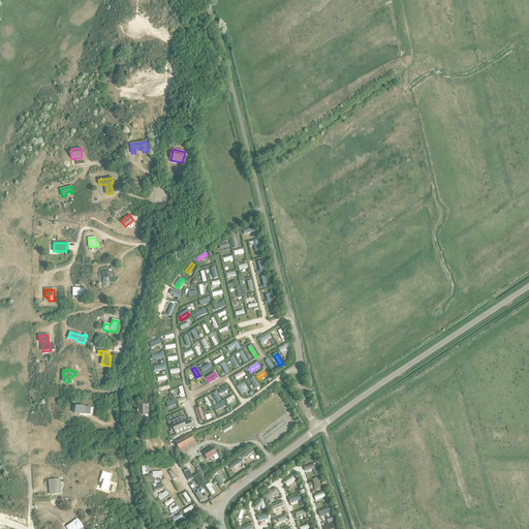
[(231,378),(235,382),(241,378),(239,374),(231,378)]
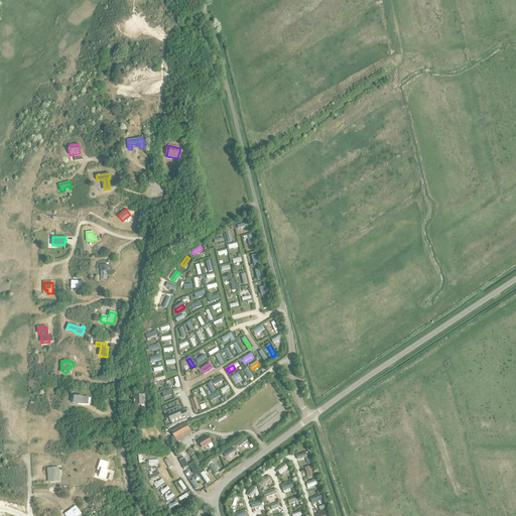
[(239,374),(231,379),(236,386),(239,384),(237,380),(241,378),(239,374)]
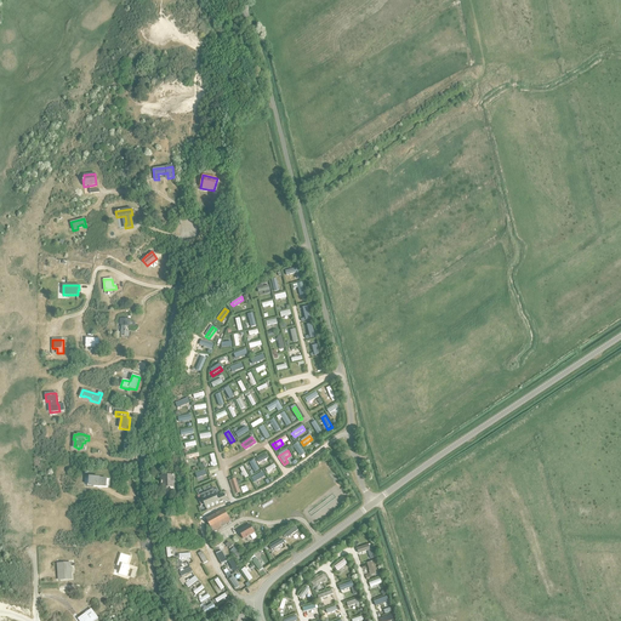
[(161,482),(161,484),(163,484),(163,488),(170,488),(170,491),(174,491),(174,493),(180,493),(180,486),(174,488),(174,472),(165,472),(165,477),(161,477),(163,482),(161,482)]
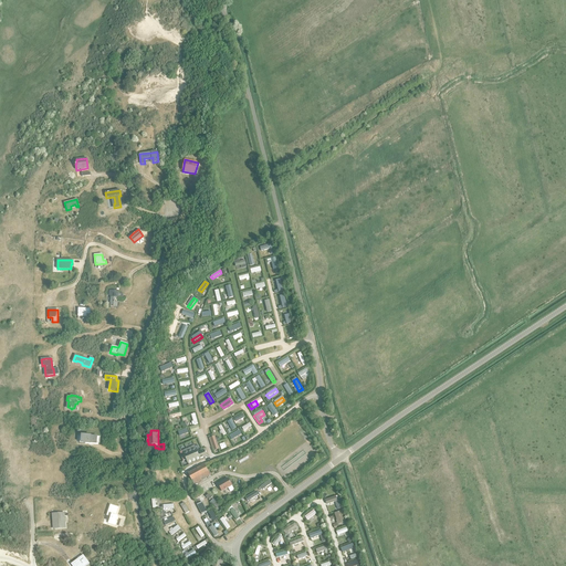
[(239,431),(229,437),(231,440),(241,435),(239,431)]
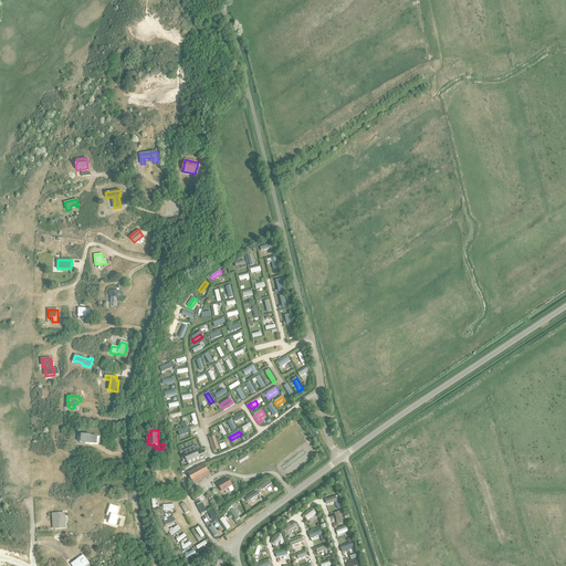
[(200,459),(207,456),(205,450),(198,453),(195,446),(179,452),(184,461),(186,460),(188,463),(200,459)]
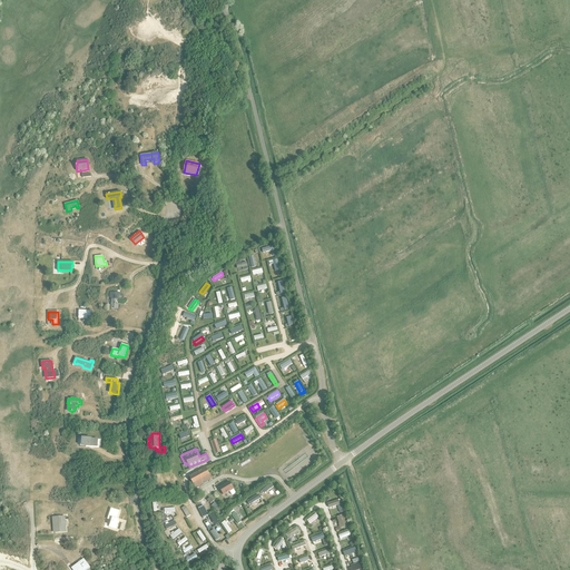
[(192,481),(195,488),(212,479),(207,470),(206,468),(189,477),(192,481)]
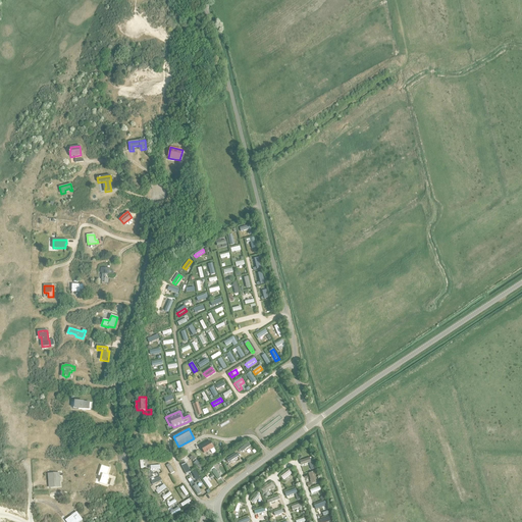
[(201,447),(205,454),(214,448),(210,441),(201,447)]
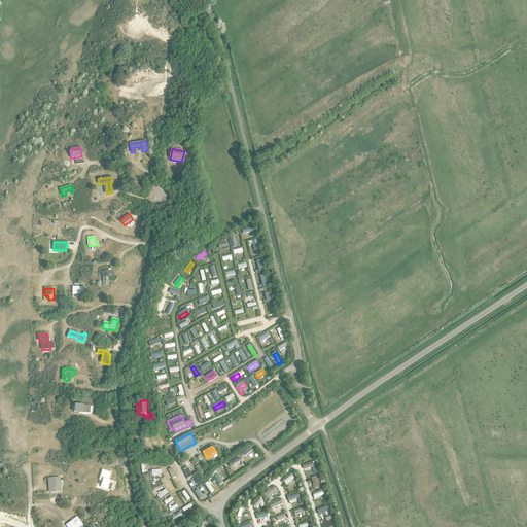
[(251,447),(243,453),(245,456),(253,450),(251,447)]
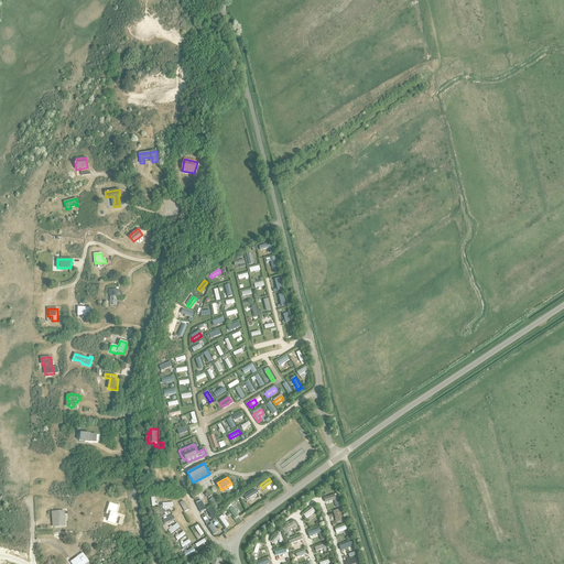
[(256,492),(246,498),(248,501),(257,496),(256,492)]
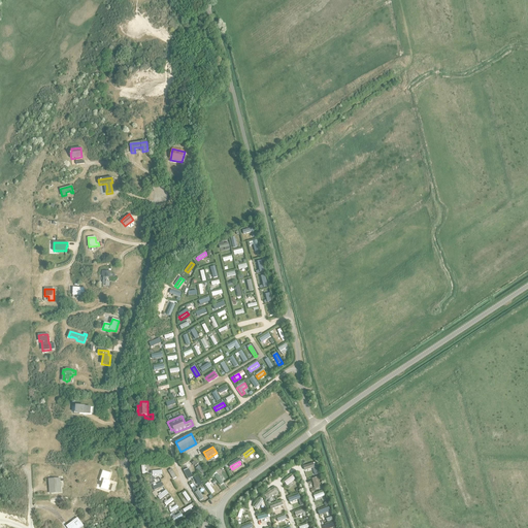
[(184,471),(189,480),(193,477),(189,468),(184,471)]
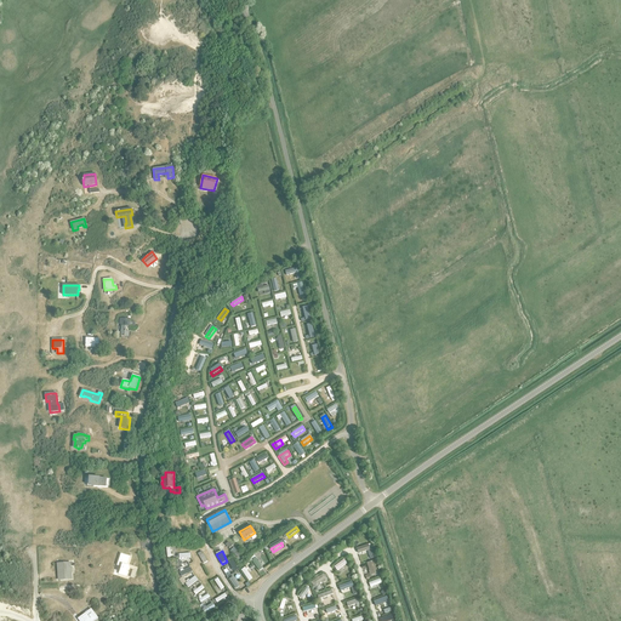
[(204,564),(208,562),(201,552),(198,554),(204,564)]
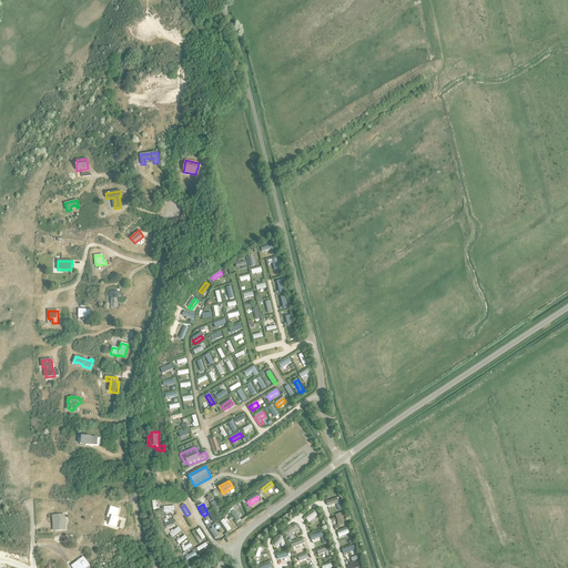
[(110,507),(107,517),(110,518),(108,524),(114,526),(118,517),(115,517),(119,509),(110,507)]
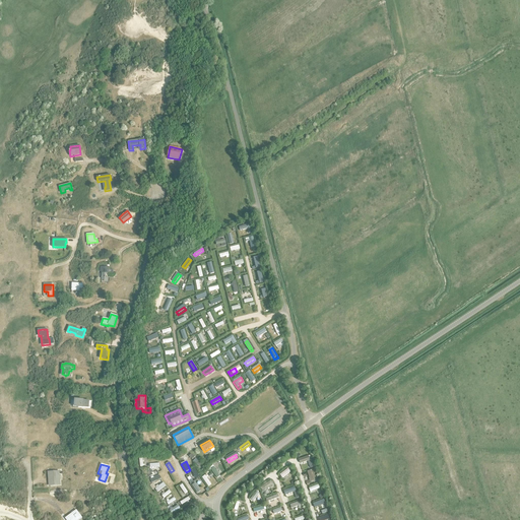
[(219,475),(213,466),(210,468),(216,477),(219,475)]
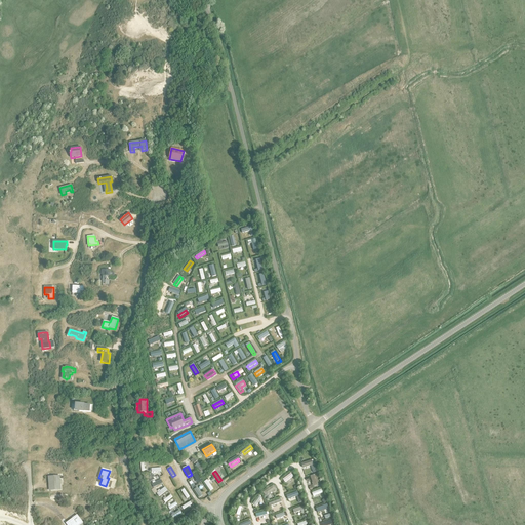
[(201,483),(196,474),(193,476),(195,480),(194,481),(196,483),(197,482),(198,484),(201,483)]
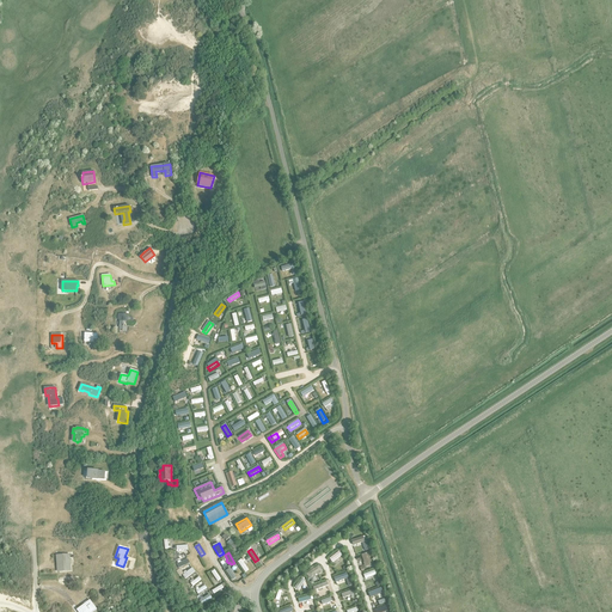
[(369,552),(362,556),(365,562),(363,563),(365,567),(373,564),(369,554),(369,552)]
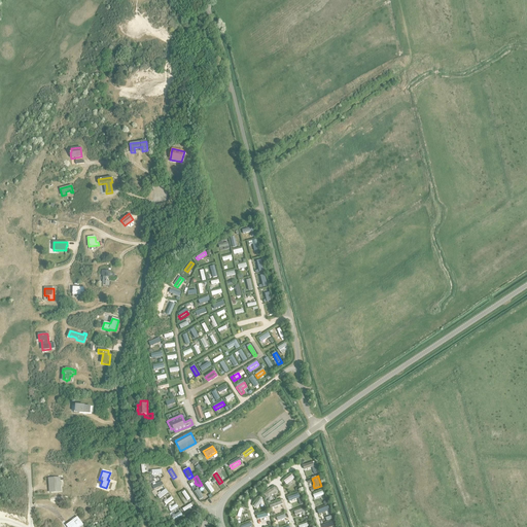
[(291,477),(283,483),(286,486),(294,480),(291,477)]
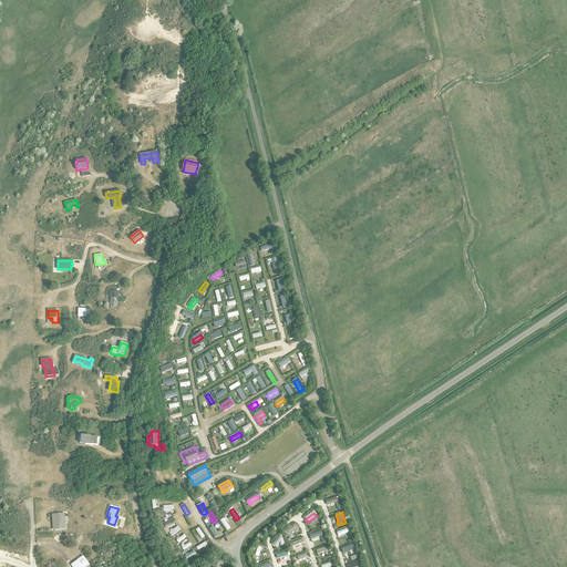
[(53,515),(53,527),(54,531),(66,529),(65,523),(66,523),(66,519),(64,519),(63,514),(53,515)]
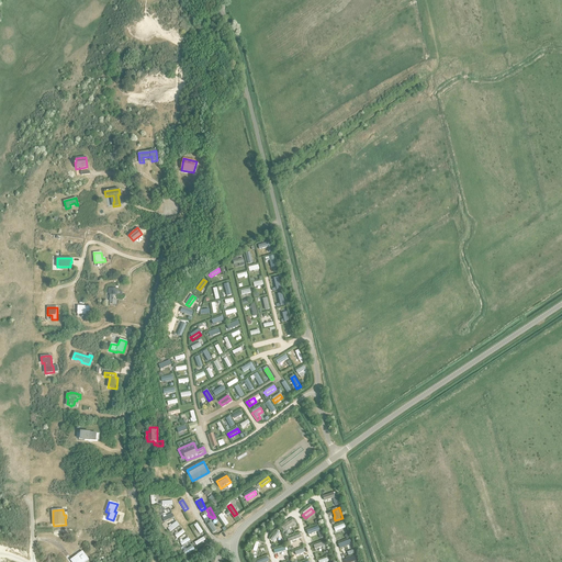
[(222,515),(218,517),(225,527),(228,525),(222,515)]
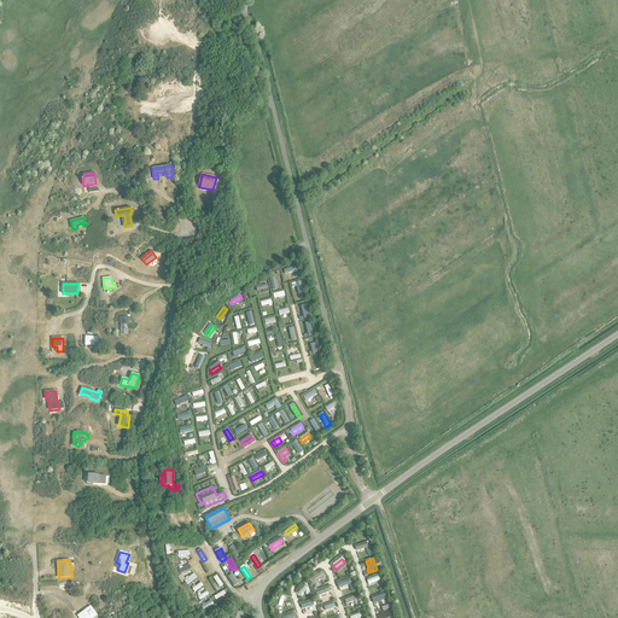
[(322,571),(309,581),(313,586),(314,584),(314,586),(319,582),(318,582),(325,576),(322,571)]
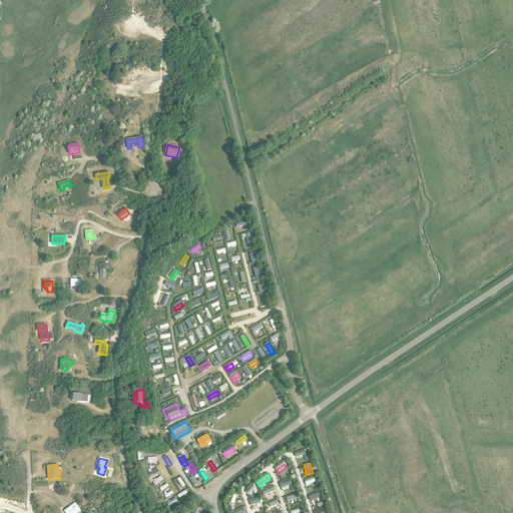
[(161,477),(152,484),(155,487),(163,481),(161,477)]
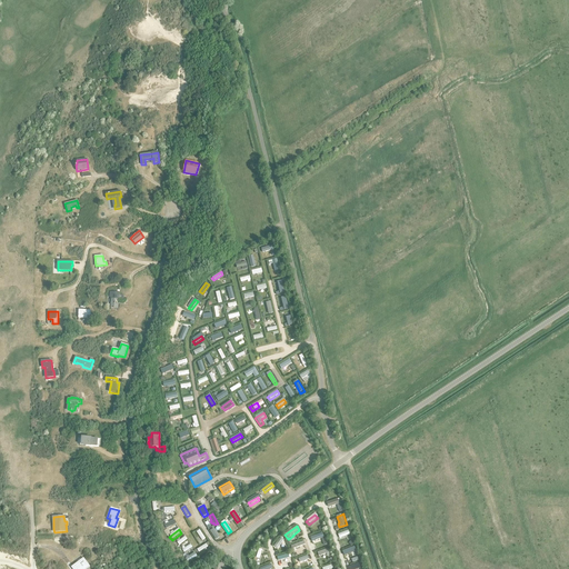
[(199,531),(196,533),(202,541),(206,539),(199,531)]
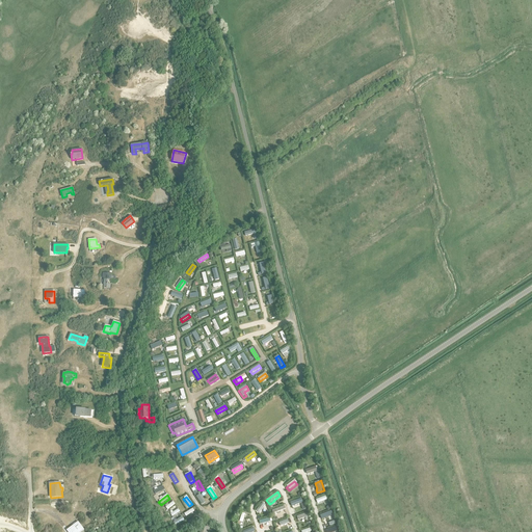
[(167,511),(175,505),(173,503),(165,508),(167,511)]
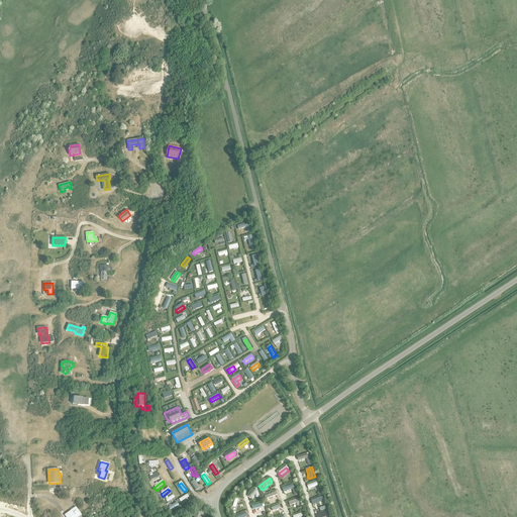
[(257,492),(254,489),(248,497),(251,500),(257,492)]
